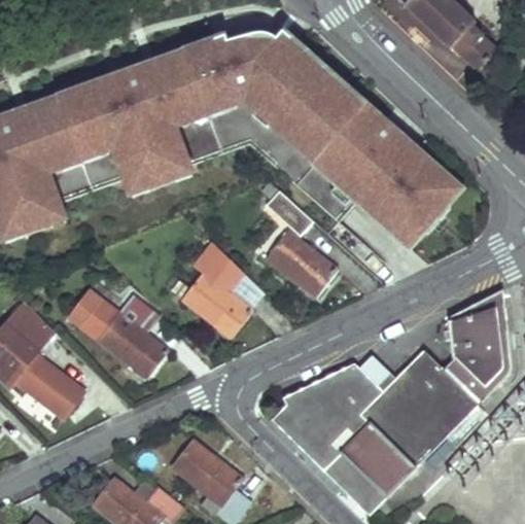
[(404,0),(405,1),(403,4),(451,48),(454,46),(490,81),(509,63),(496,53),(498,50),(474,25),(477,22),(456,2),(457,0),(404,0)]
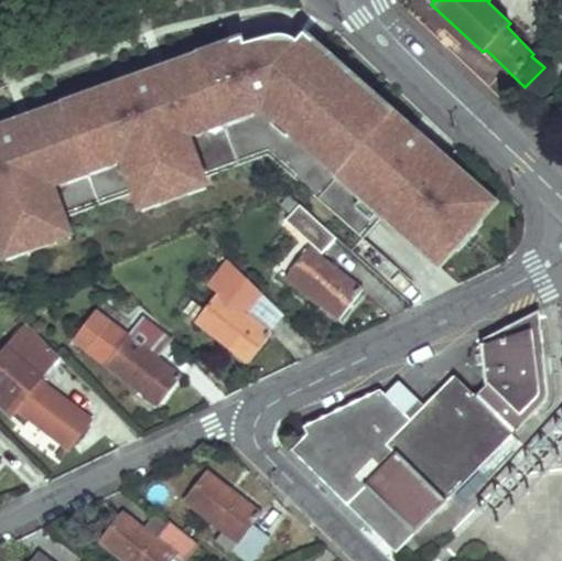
[(250,32),(0,121),(0,248),(4,261),(80,235),(62,185),(126,163),(141,213),(217,185),(200,136),(272,110),(447,269),(509,201),(315,28),(306,38),(293,30),(254,41),(250,32)]
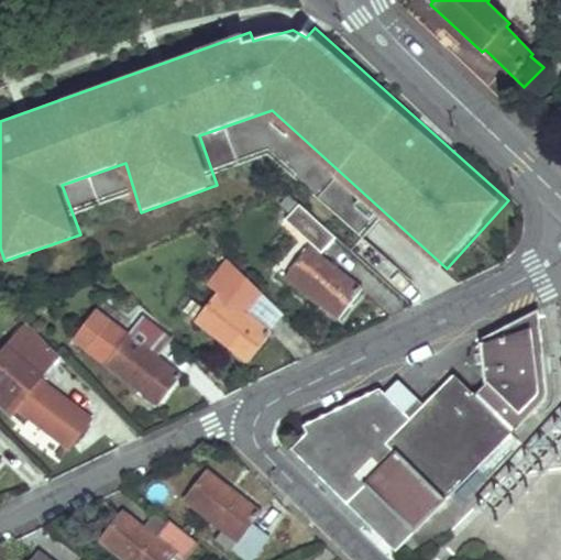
[(320,249),(332,234),(295,201),(284,217),(320,249)]
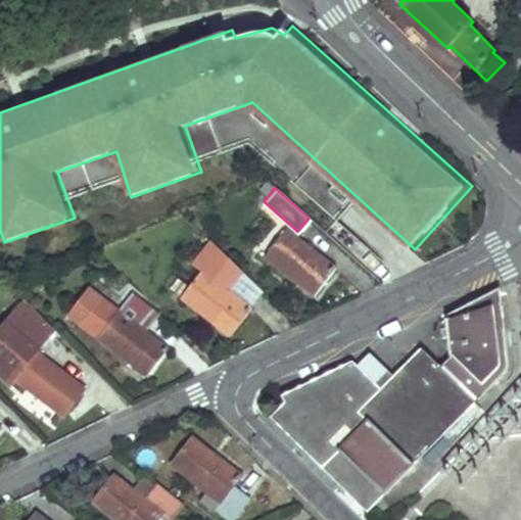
[(314,291),(323,279),(332,267),(284,229),(265,254),(314,291)]
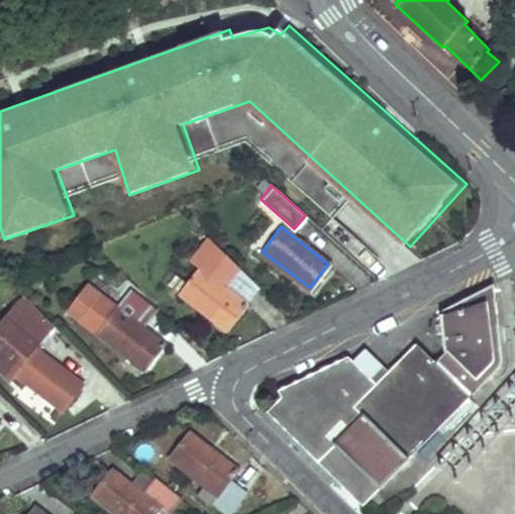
[(262,284),(216,242),(207,254),(228,272),(221,282),(247,302),(262,284)]
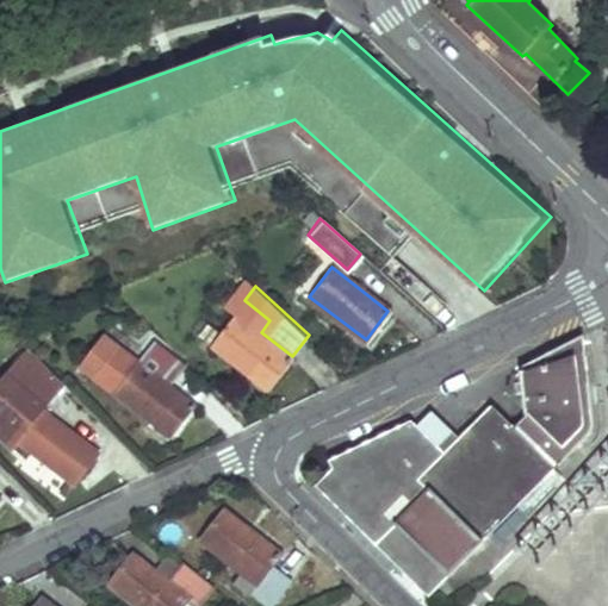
[(270,320),(244,300),(211,343),(267,387),(292,356),(261,332),(270,320)]
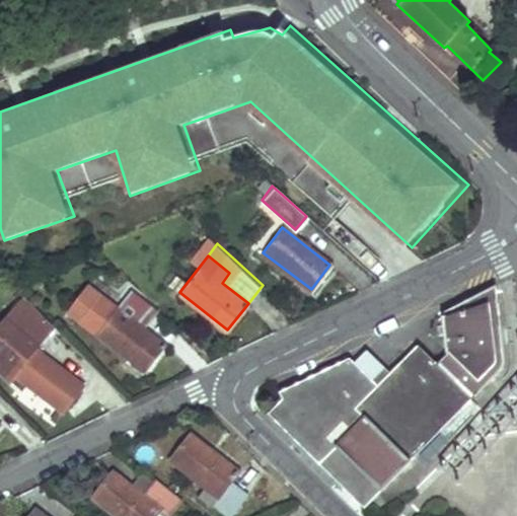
[(436,363),(468,395),(498,363),(501,356),(492,286),(442,310),(446,352),(436,363)]
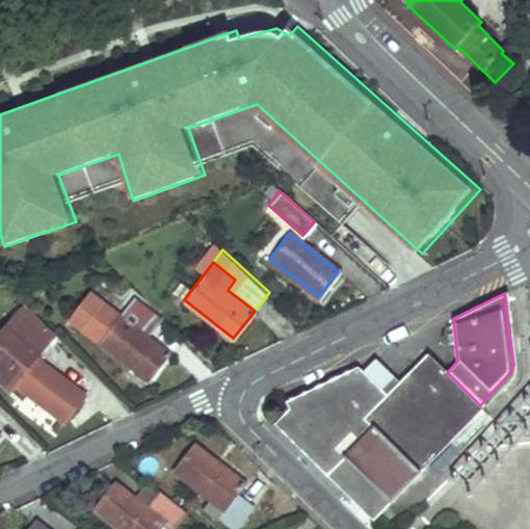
[(154,316),(143,308),(133,299),(100,342),(149,379),(169,352),(142,331),(154,316)]
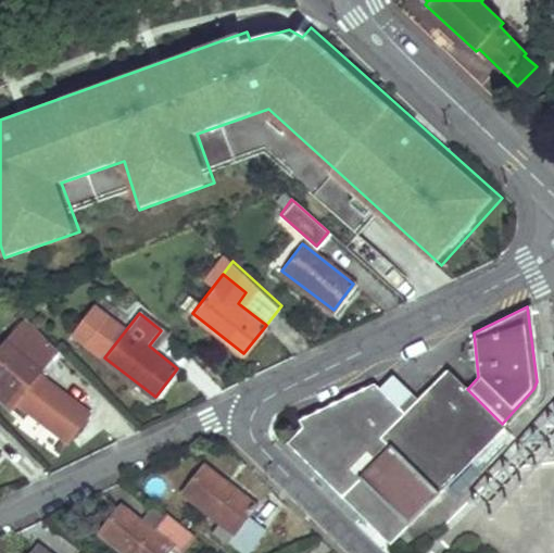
[(17,326),(0,348),(0,399),(10,406),(14,400),(65,440),(88,412),(38,372),(52,353),(17,326)]
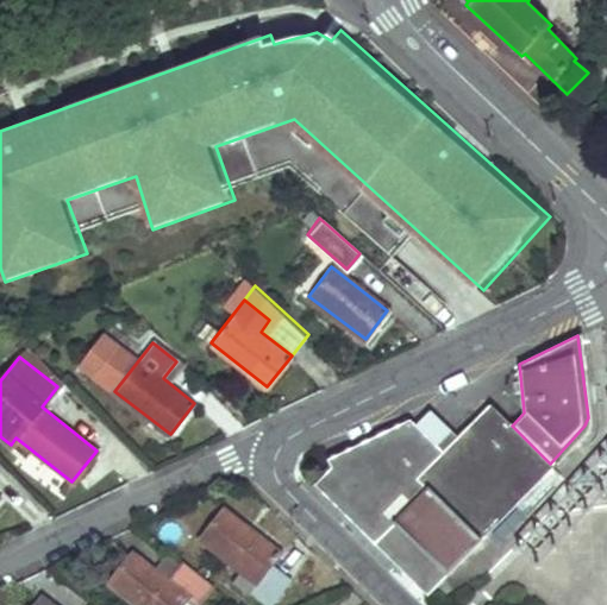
[(512,426),(499,411),(489,403),(442,451),(408,417),(325,458),(330,466),(315,481),(429,594),(517,506),(518,508),(521,510),(558,473),(555,470),(550,464),(512,426)]
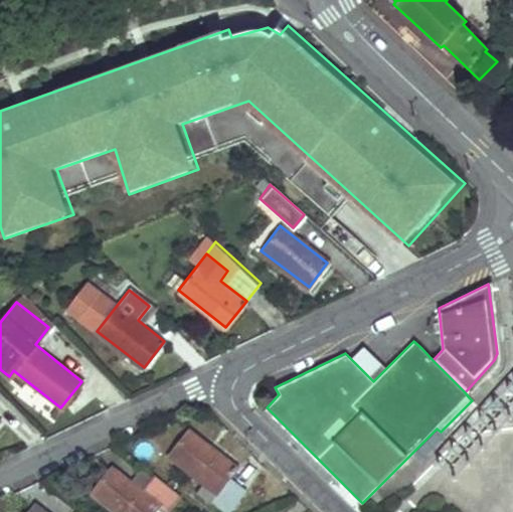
[(215,491),(212,496),(209,500),(228,511),(245,488),(229,476),(236,467),(187,432),(167,456),(204,483),(215,491)]
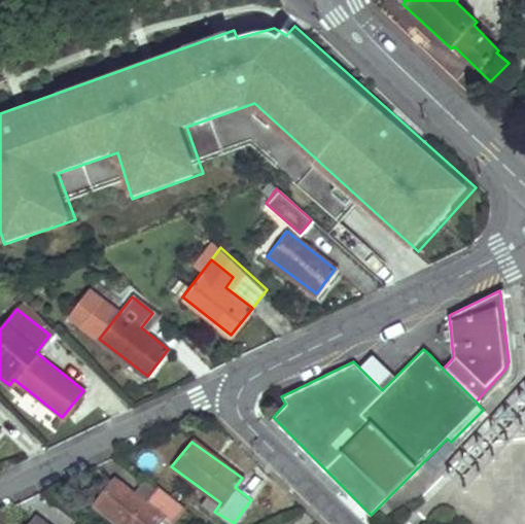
[(114,476),(103,490),(92,504),(116,523),(154,523),(162,515),(172,523),(173,523),(187,507),(161,485),(146,501),(114,476)]
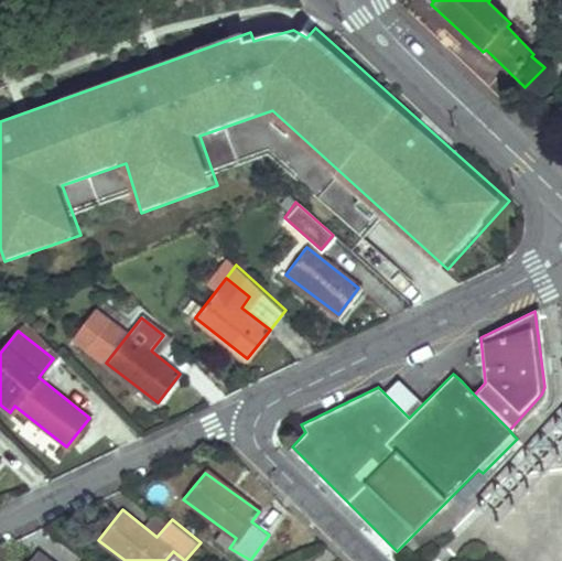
[(236,538),(224,529),(217,538),(229,548),(233,543),(236,538)]
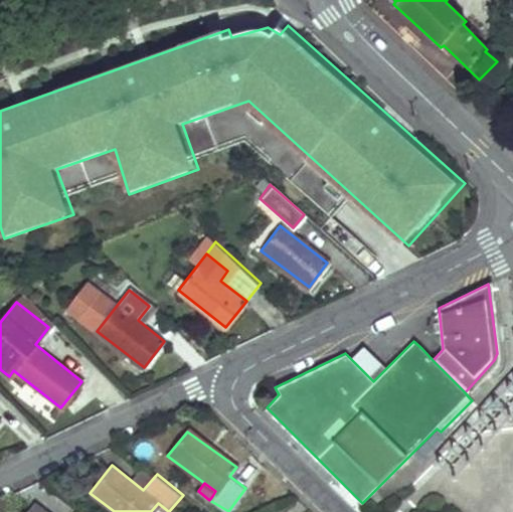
[(45,511),(35,503),(26,511),(79,511),(76,509),(73,511),(45,511)]
